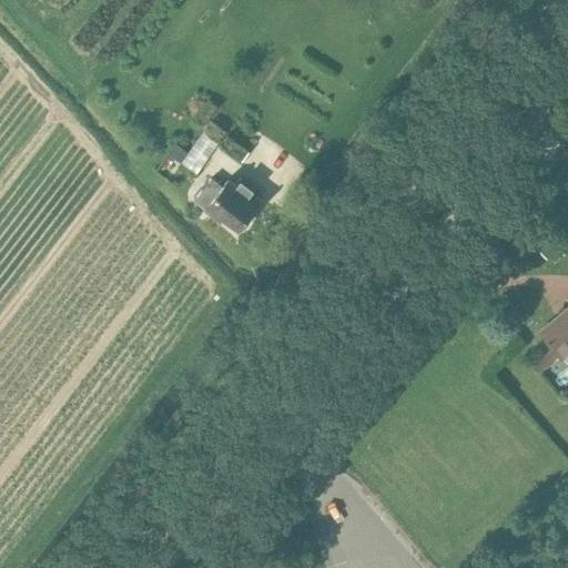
[(192,119),(201,127),(220,108),(211,99),(192,119)]
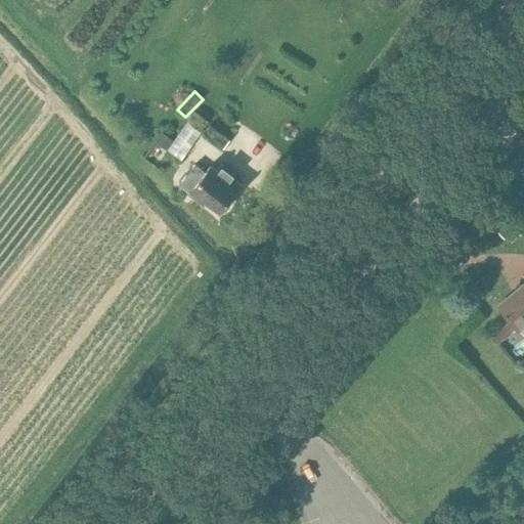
[(180,159),(192,144),(201,131),(209,121),(194,111),(178,133),(173,140),(167,148),(180,159)]
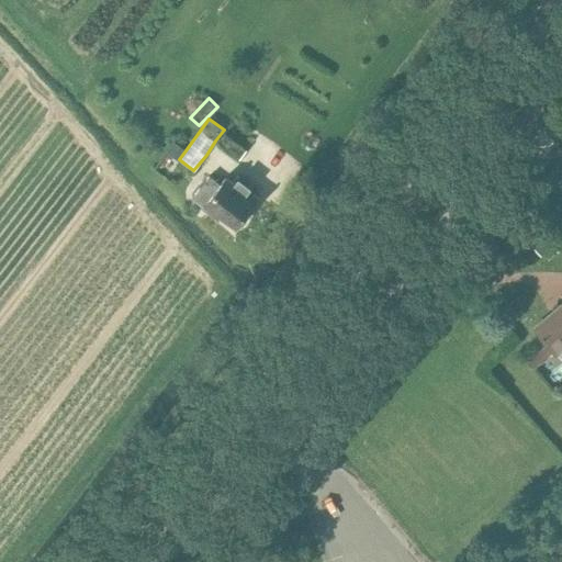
[(218,143),(238,158),(245,149),(225,134),(218,143)]
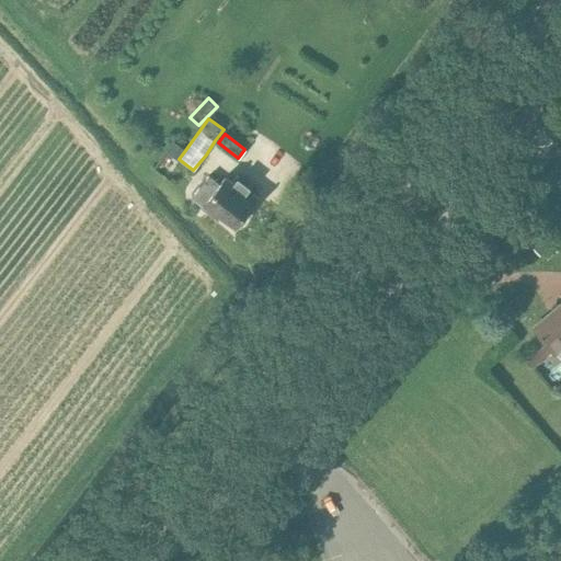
[(165,149),(179,159),(185,150),(172,141),(165,149)]
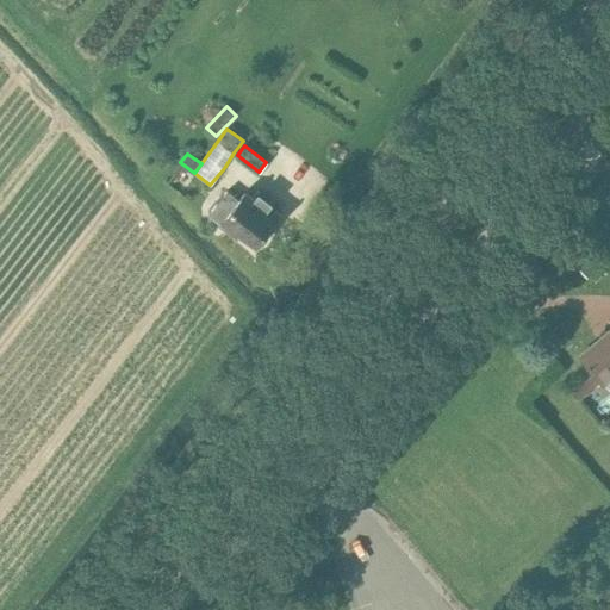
[(256,246),(275,222),(282,212),(257,193),(254,198),(244,191),(238,199),(228,191),(210,213),(223,223),(222,224),(236,236),(240,232),(256,246)]
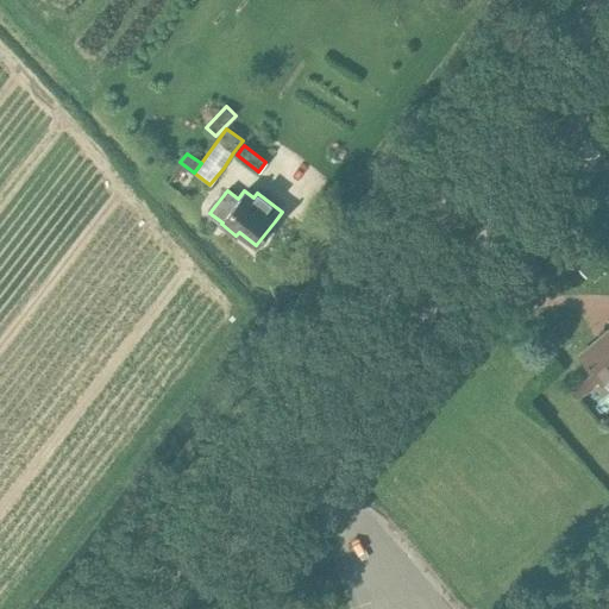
[(590,251),(576,263),(586,277),(602,264),(604,262),(608,265),(608,252),(601,242),(600,244),(590,251)]
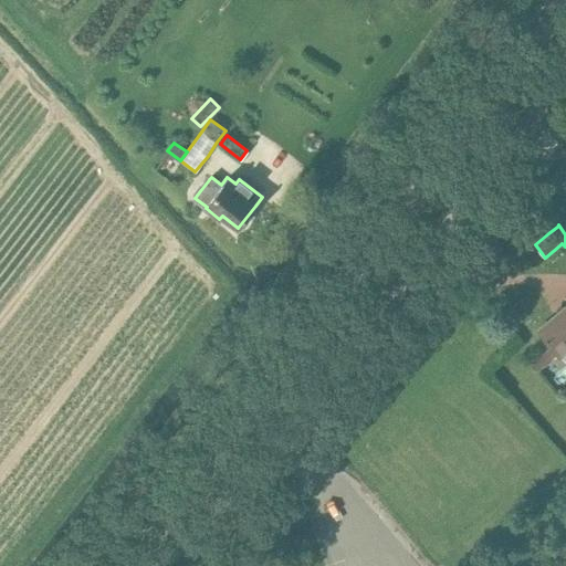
[(553,345),(531,364),(537,371),(556,355),(558,356),(561,354),(563,356),(565,353),(565,306),(538,328),(553,345)]
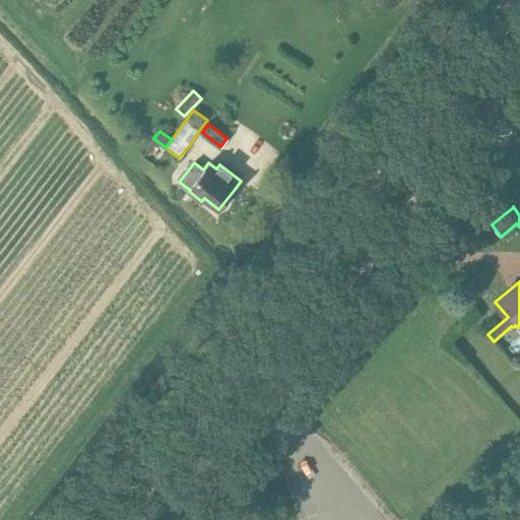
All buildings are outlined.
